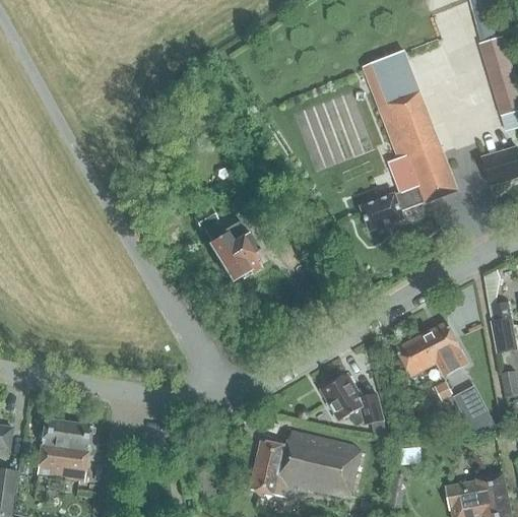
[(432,0),(440,21),(457,14),(454,6),(463,3),(463,4),(473,0),(432,0)]
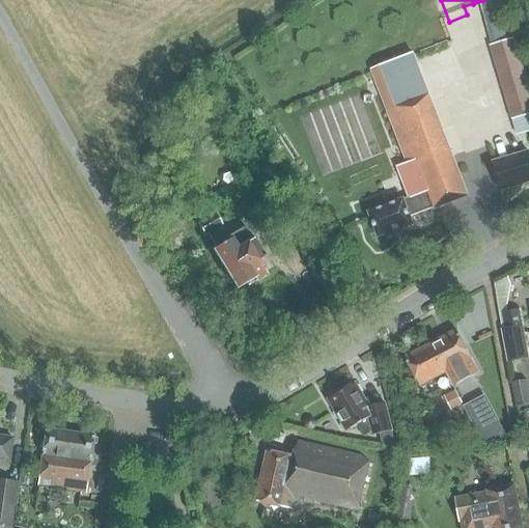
[(528,95),(511,36),(486,44),(508,116),(528,110),(528,95)]
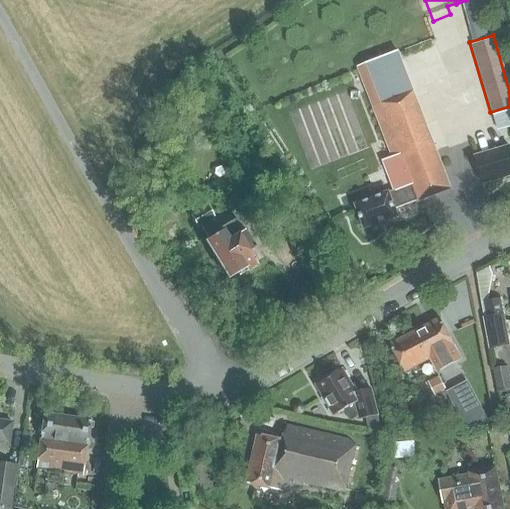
[(392,188),(386,190),(354,202),(363,225),(395,213),(392,206),(416,199),(416,200),(448,187),(405,74),(398,76),(390,54),(357,67),(389,156),(382,159),(392,188)]
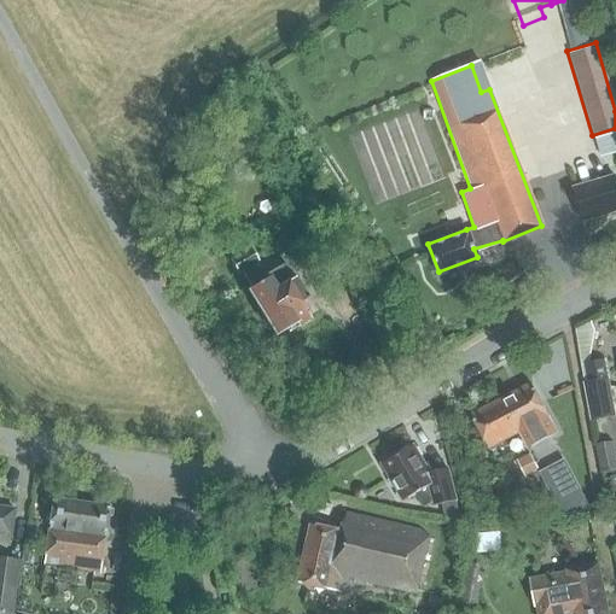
[(420,109),(353,132),(376,198),(443,175),(420,109)]
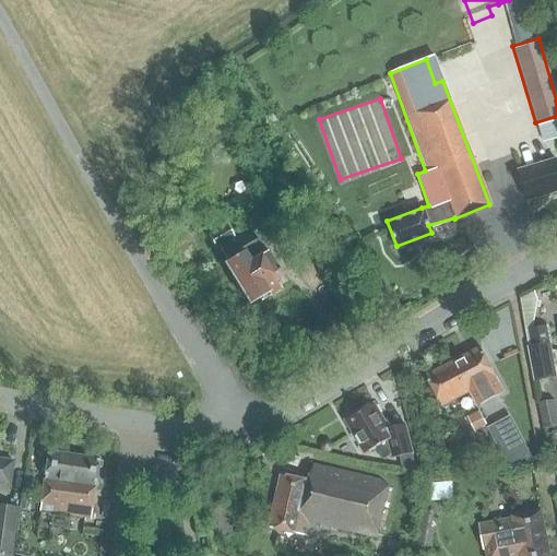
[(525,198),(556,188),(556,168),(554,157),(517,168),(525,198)]
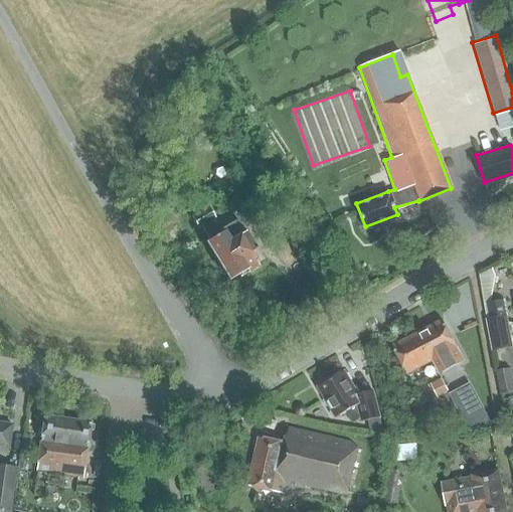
[(189,214),(195,225),(211,215),(205,204),(189,214)]
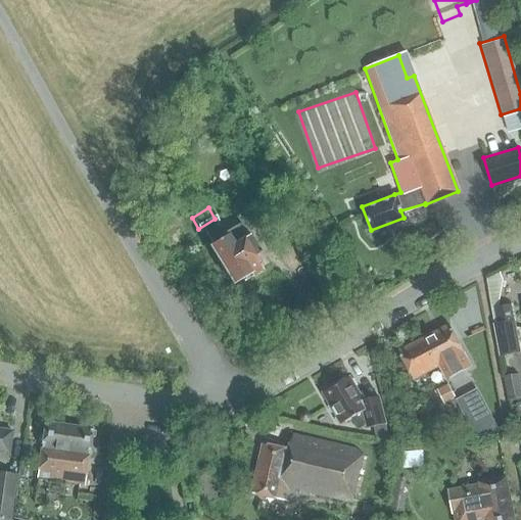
[(256,264),(264,260),(239,220),(222,230),(224,233),(206,243),(231,282),(239,277),(241,279),(258,268),(256,264)]
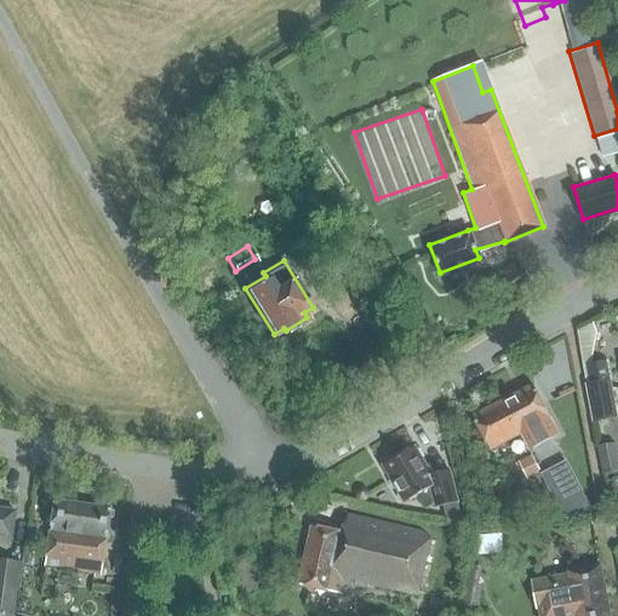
[(585,380),(602,376),(600,360),(583,362),(585,380)]
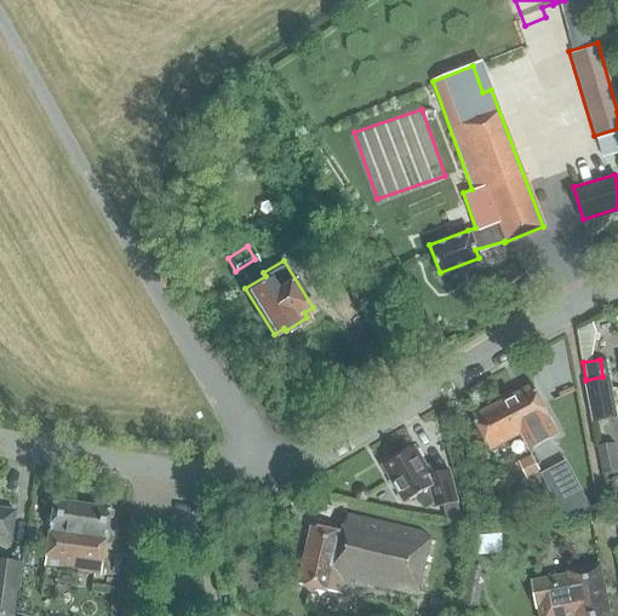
[(608,376),(583,381),(589,420),(614,415),(608,376)]
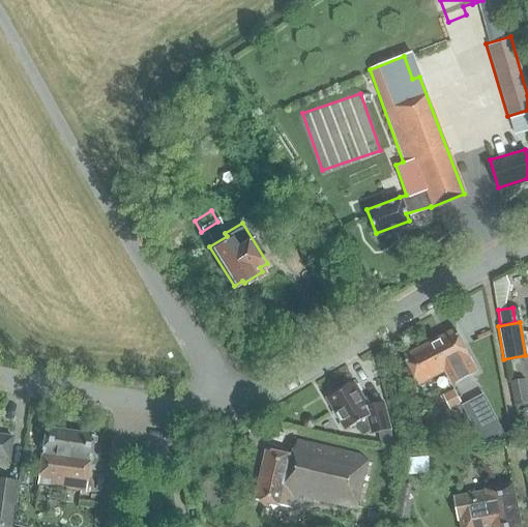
[(453,328),(428,341),(442,369),(468,355),(453,328)]
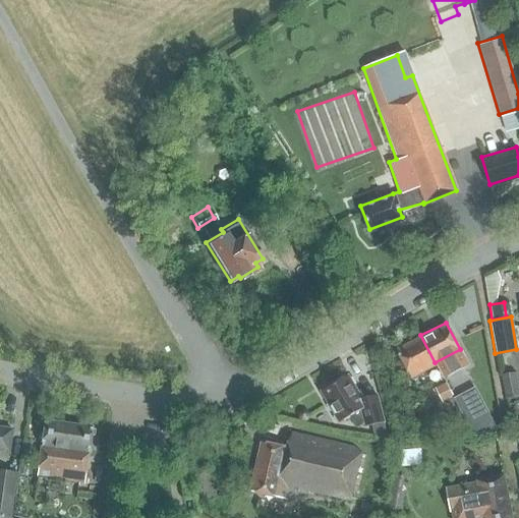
[(435,362),(420,335),(396,348),(409,376),(435,362)]
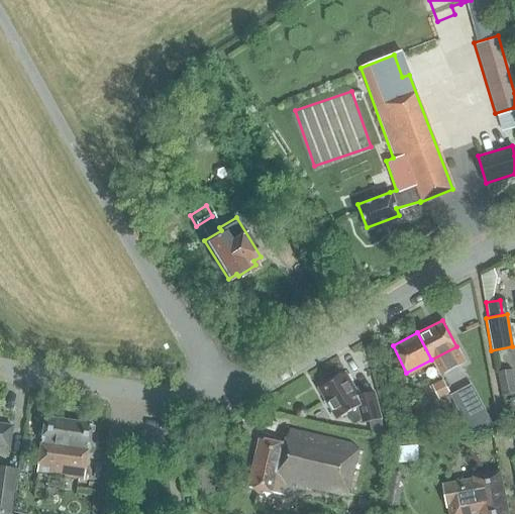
[(495,370),(498,382),(512,380),(510,368),(495,370)]
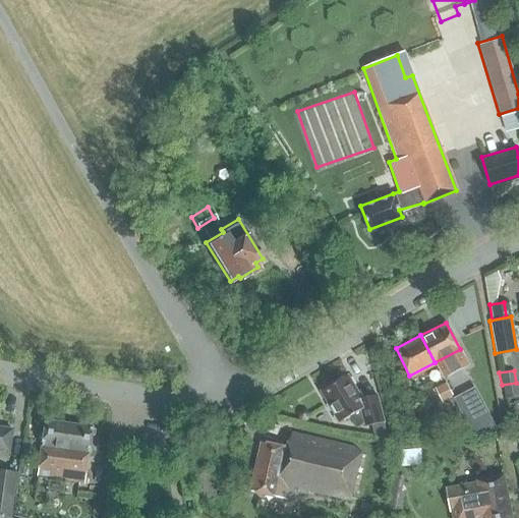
[(363,420),(381,420),(373,393),(361,400),(346,373),(320,389),(339,420),(349,414),(356,425),(363,420)]
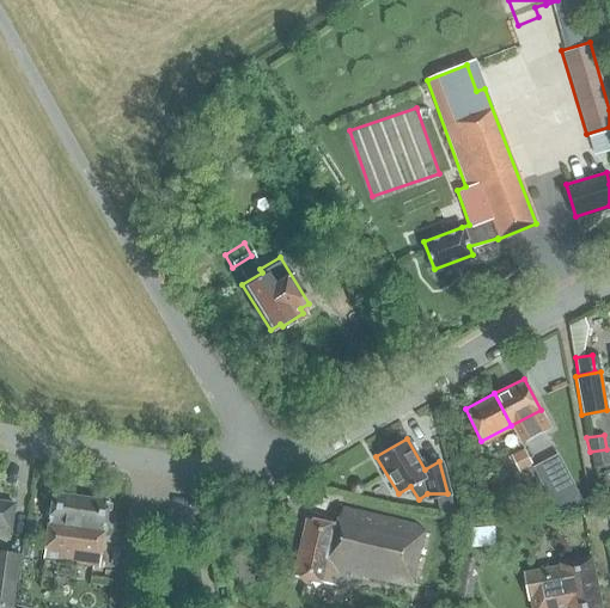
[(522,447),(508,453),(517,470),(530,464),(522,447)]
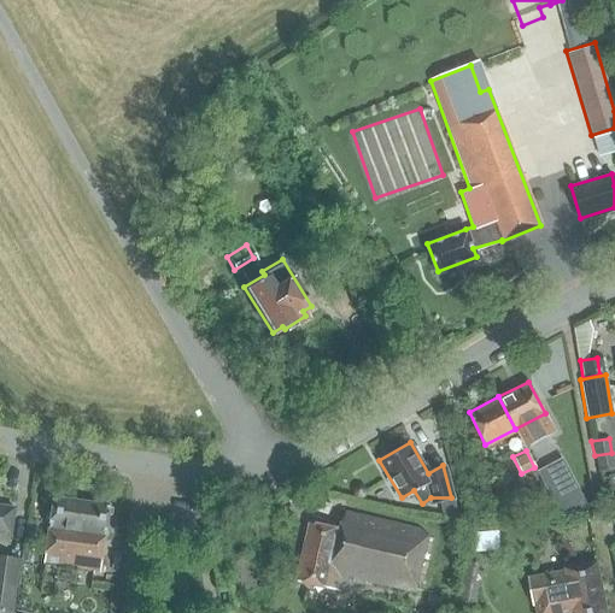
[(611,453),(595,455),(597,470),(614,467),(611,453)]
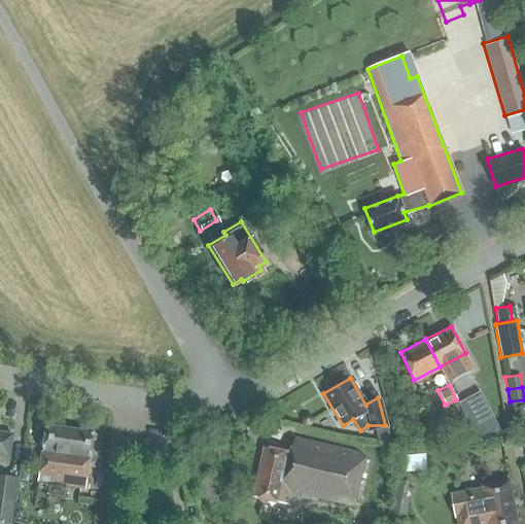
[(484,388),(460,398),(479,440),(502,429),(484,388)]
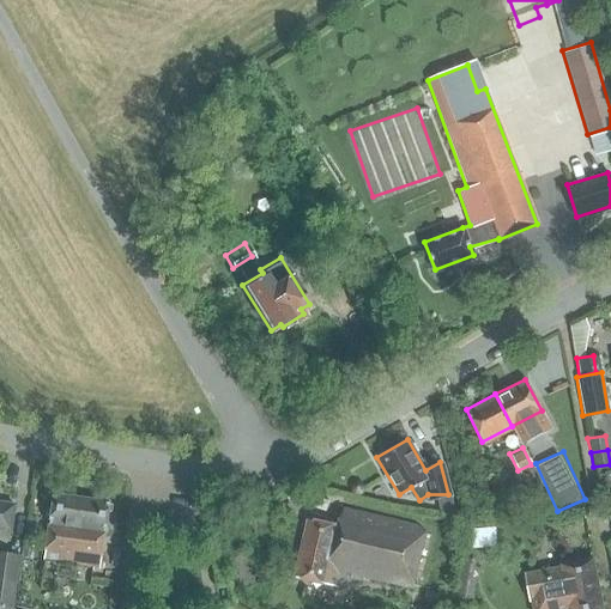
[(96,564),(104,500),(50,493),(41,556),(96,564)]
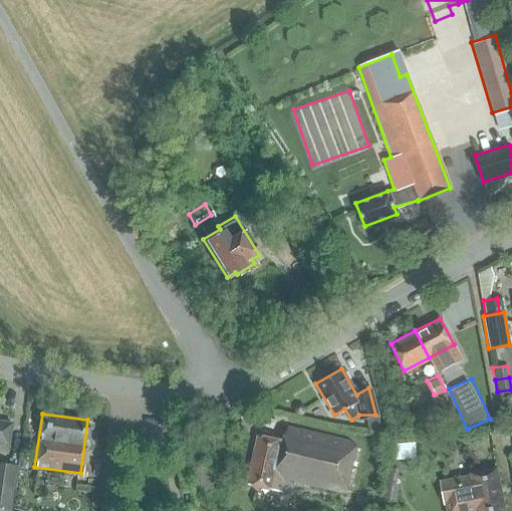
[(0,442),(6,444),(9,422),(0,420),(0,442)]
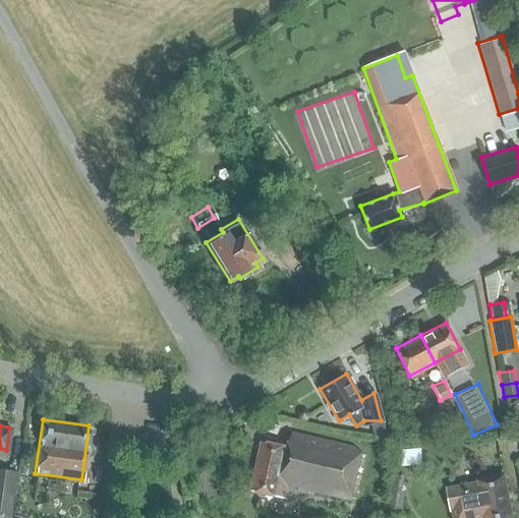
[(349,498),(357,454),(353,448),(289,430),(285,446),(261,441),(249,488),(285,497),(287,487),(305,491),(305,490),(349,498)]
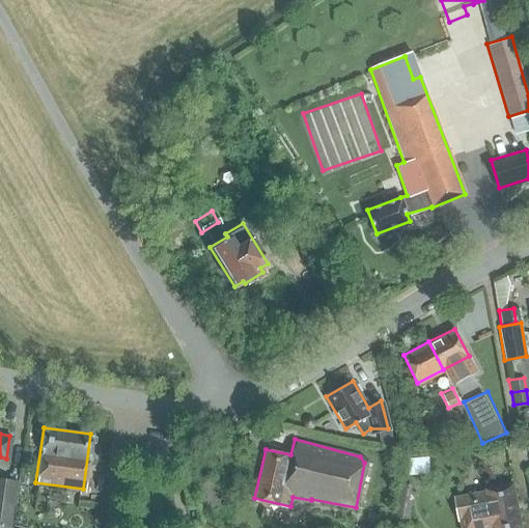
[(402,456),(405,474),(430,472),(428,454),(402,456)]
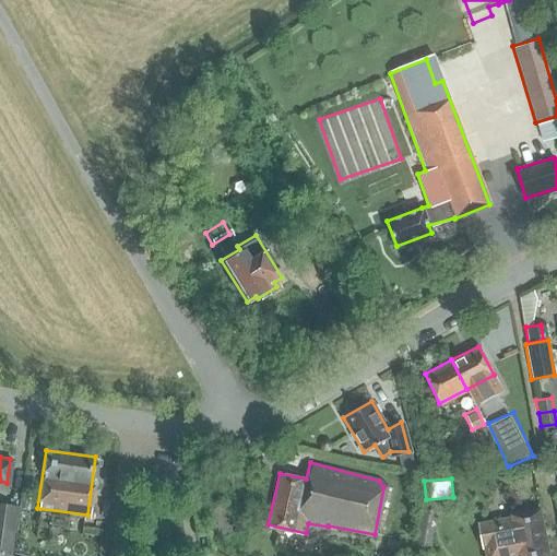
[(0,555),(7,555),(15,506),(0,503),(0,555)]
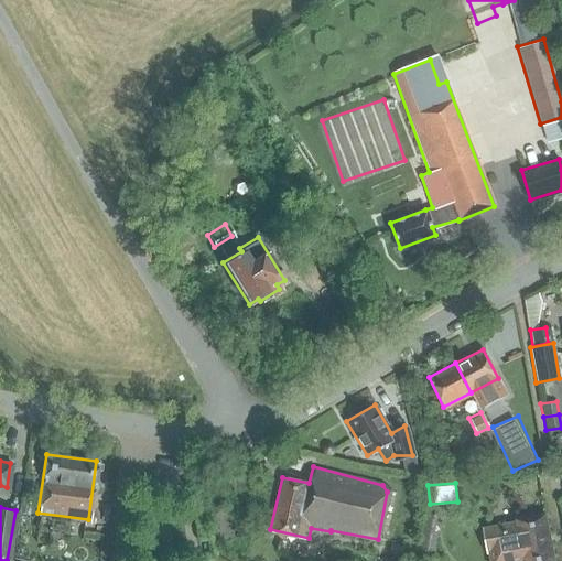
[(435,513),(424,511),(418,548),(432,550),(435,530),(433,529),(435,513)]
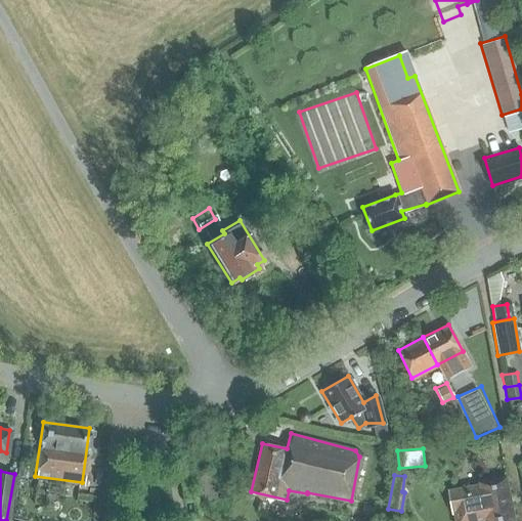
[(453,520),(483,520),(486,520),(485,520),(514,520),(506,476),(478,482),(478,483),(447,489),(451,513),(452,513),(453,520)]
